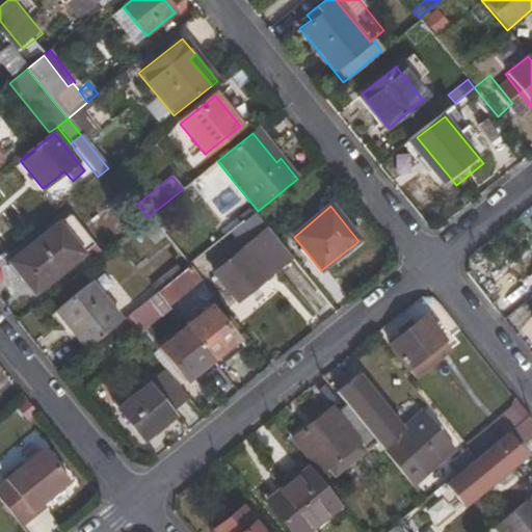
[(262,224),(254,214),(242,224),(243,225),(229,237),(236,245),(262,224)]
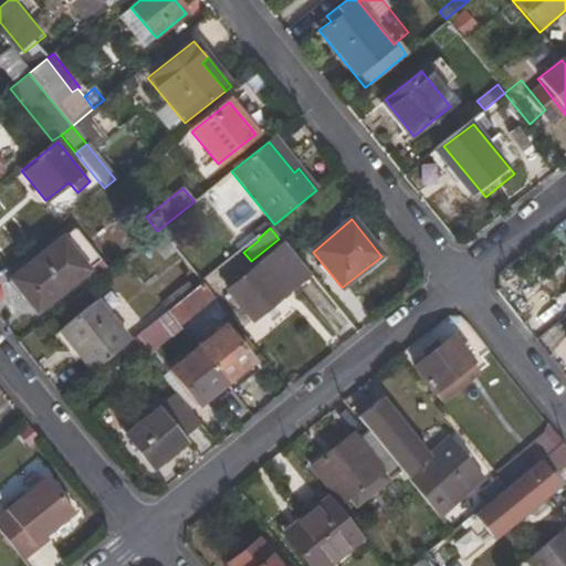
[(10,280),(37,312),(86,272),(61,240),(10,280)]
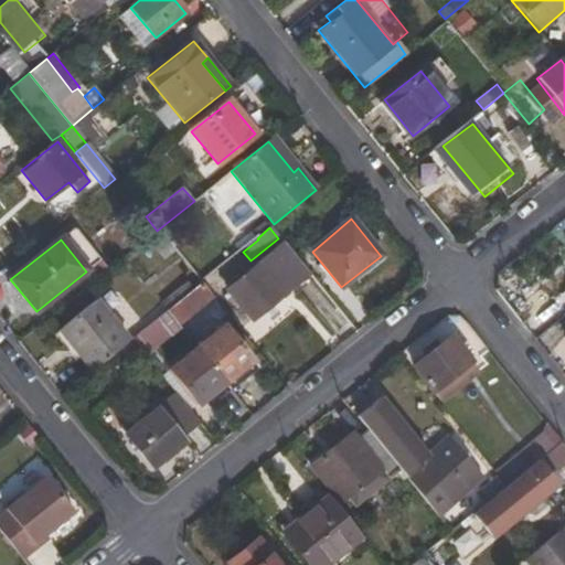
[(225,290),(251,321),(308,274),(283,244),(225,290)]
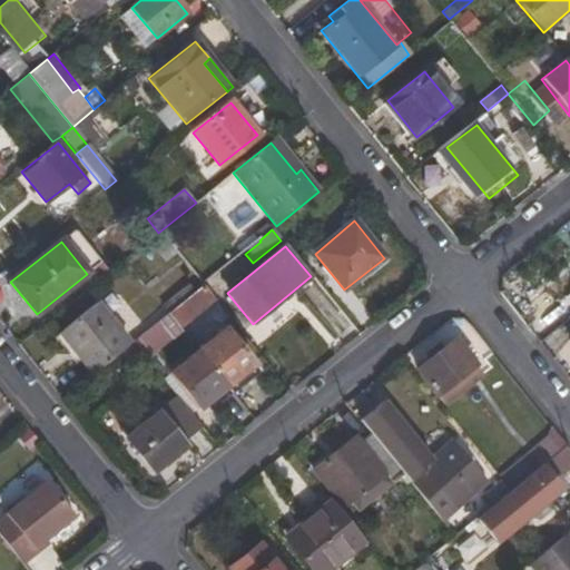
[(161,307),(168,314),(195,293),(188,285),(161,307)]
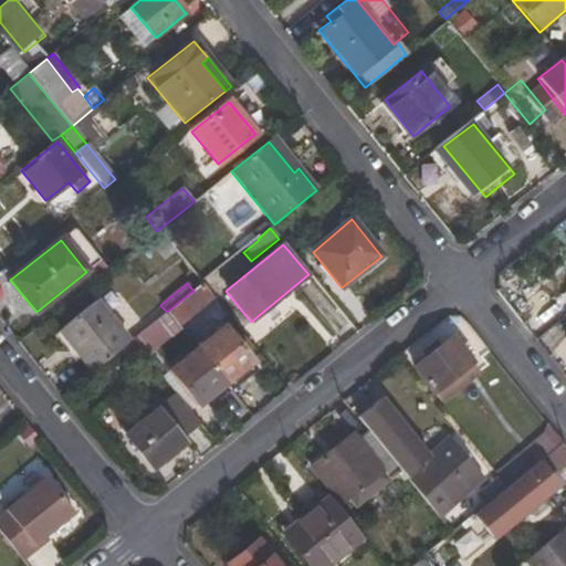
[(190,318),(215,301),(201,284),(194,291),(167,312),(184,333),(194,323),(190,318)]
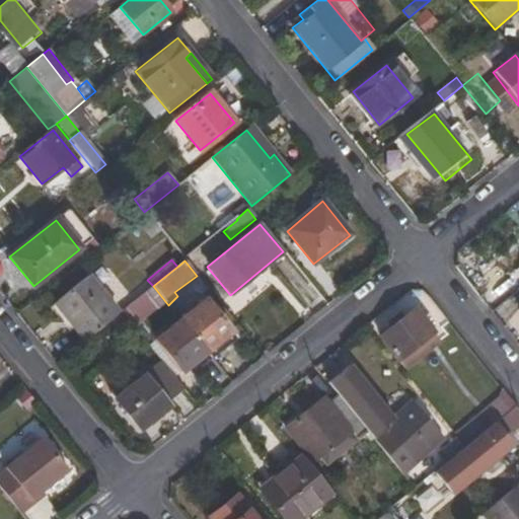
[(87,275),(53,303),(84,342),(99,328),(120,313),(87,275)]
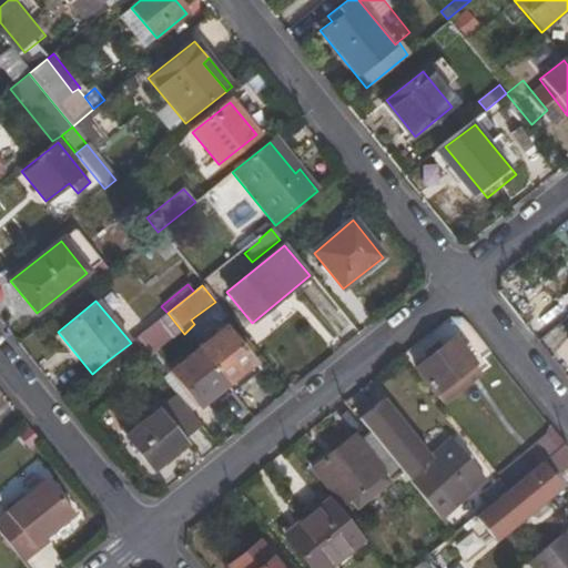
[(149,355),(173,335),(160,318),(135,340),(149,355)]
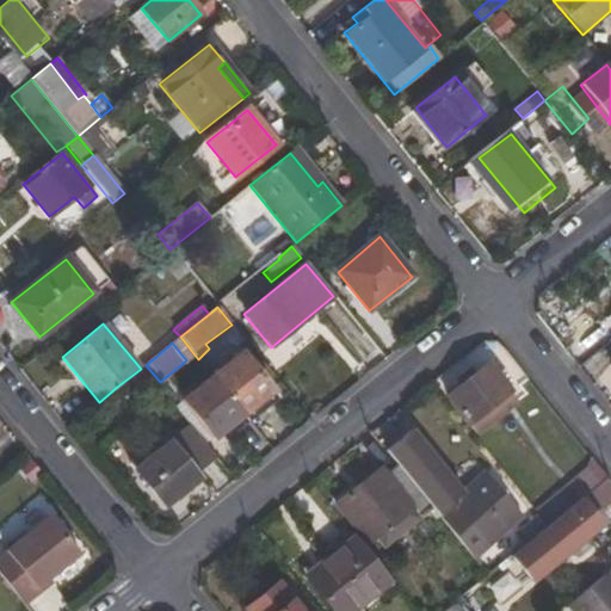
[(184,400),(214,437),(242,414),(271,390),(241,353),(184,400)]
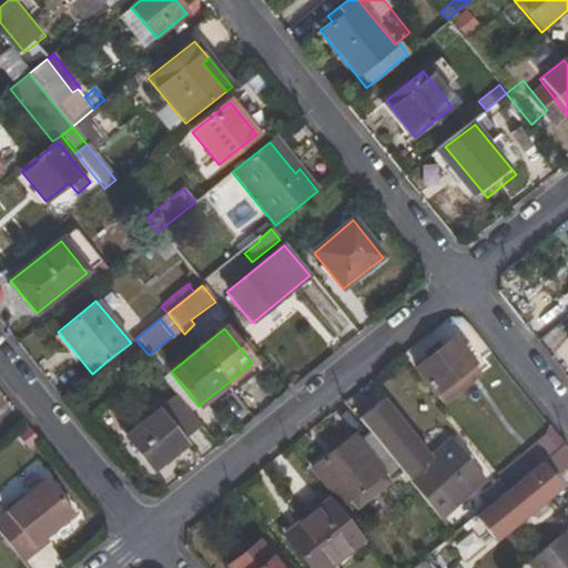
[(462,389),(453,377),(468,366),(472,363),(454,341),(416,369),(434,392),(437,388),(447,399),(462,389)]
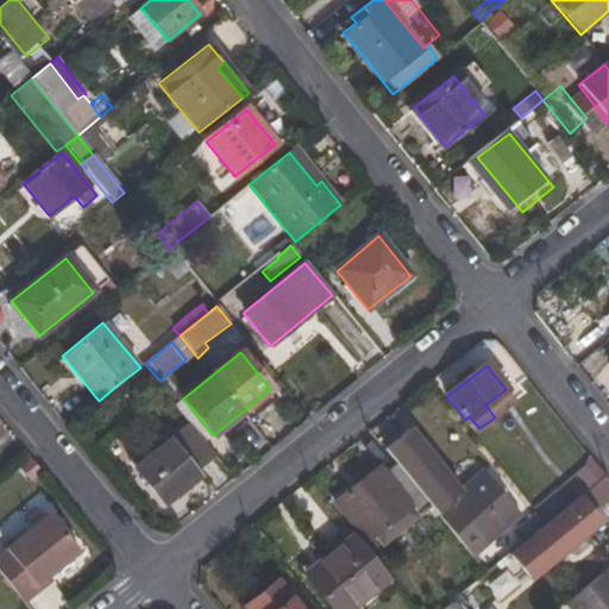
[(135,406),(157,388),(140,368),(117,385),(135,406)]
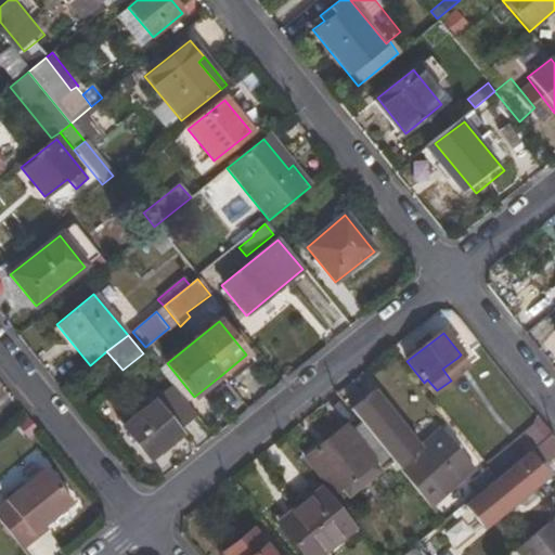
[(227,383),(252,362),(246,355),(220,376),(227,383)]
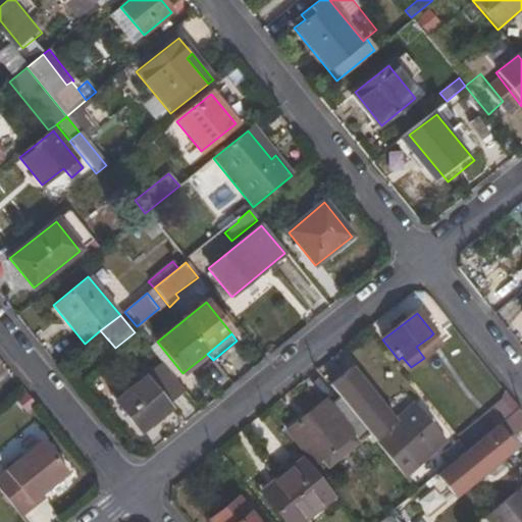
[(424,358),(437,347),(430,336),(416,347),(424,358)]
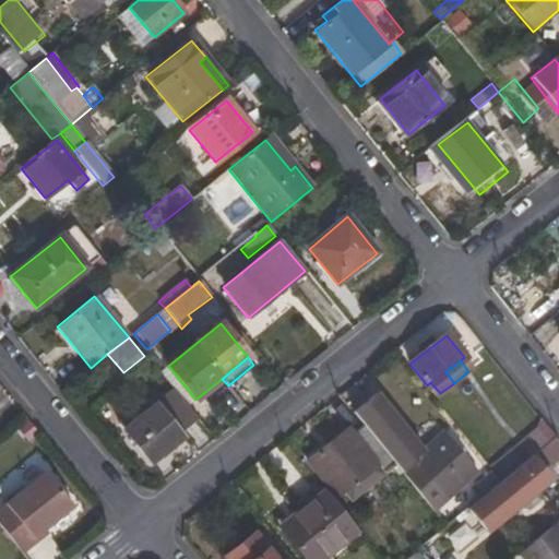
[(181,439),(178,433),(197,419),(171,389),(134,419),(128,413),(118,423),(151,463),(181,439)]
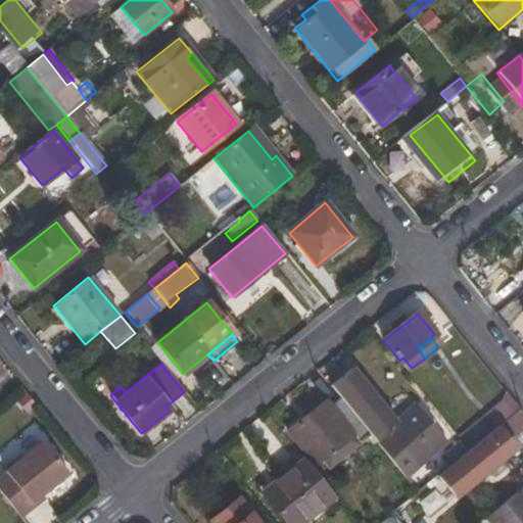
[(396,425),(352,370),(331,387),(339,397),(369,435),(405,479),(445,442),(416,408),(396,425)]
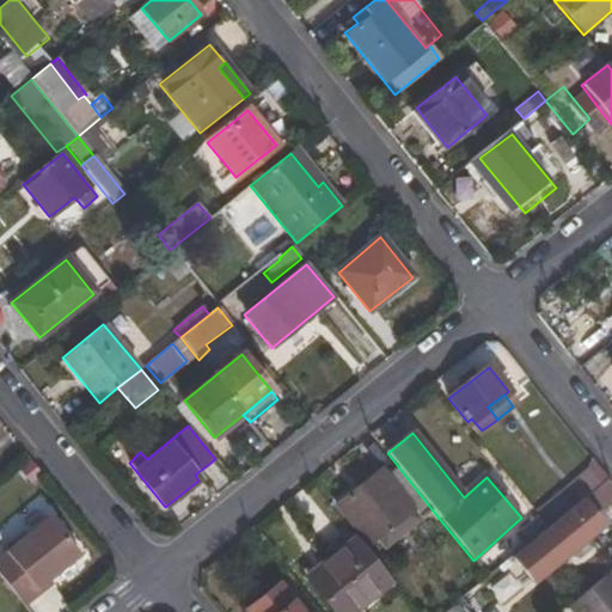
[(335,507),(374,556),(432,509),(397,465),(375,483),(372,478),(335,507)]
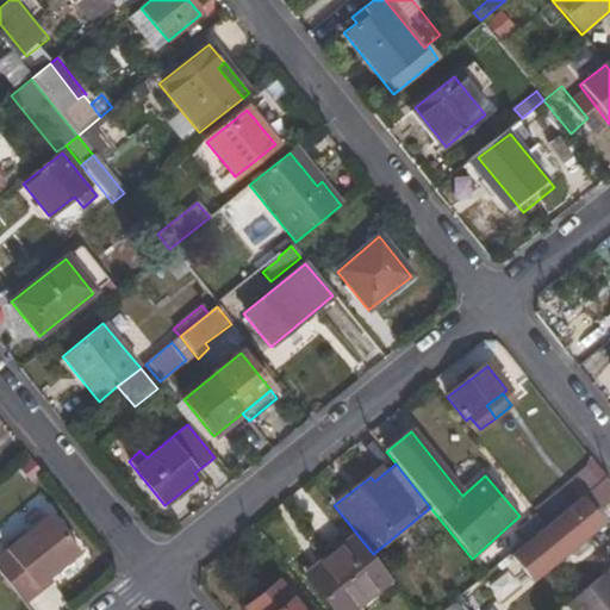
[(537,508),(548,523),(601,483),(586,466),(537,508)]
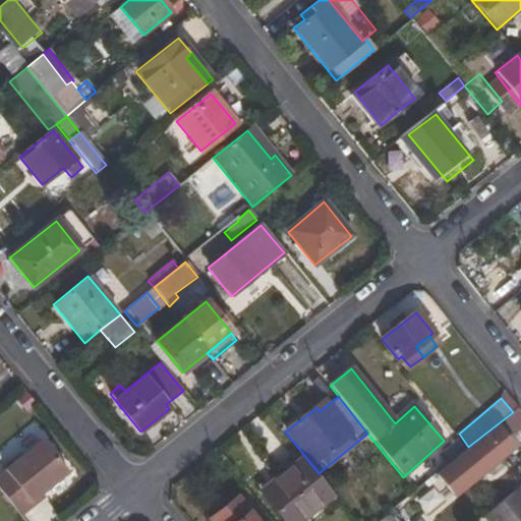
[(509,438),(520,428),(520,412),(518,408),(513,412),(467,451),(430,479),(443,494),(448,490),(452,495),(482,469),(486,474),(490,475),(502,467),(501,461),(498,456),(514,443),(509,438)]
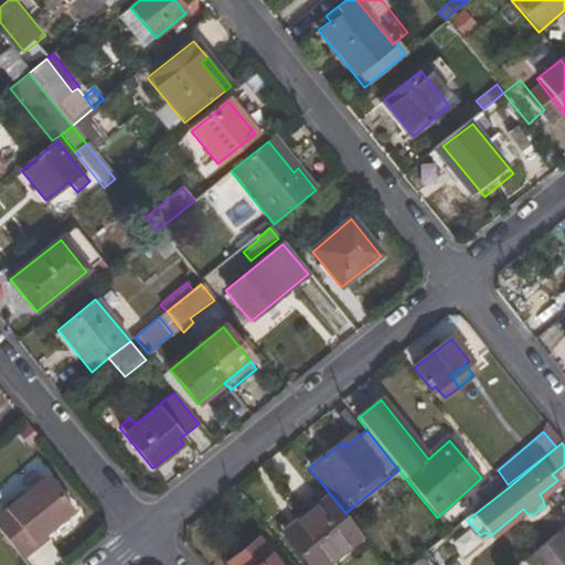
[(72,512),(43,478),(0,513),(0,535),(20,561),(36,548),(33,544),(43,535),(72,512)]
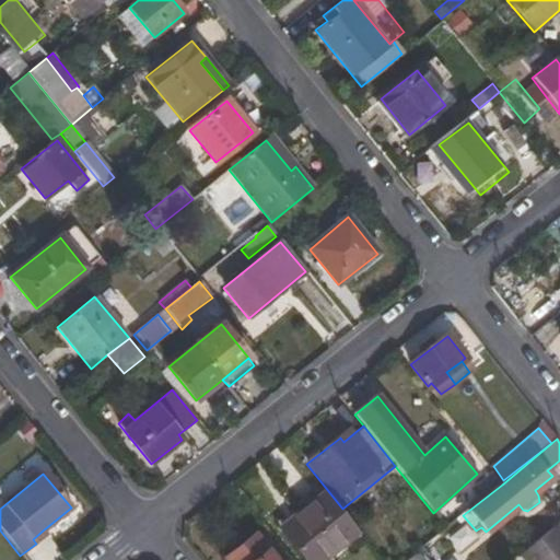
[(307,559),(322,559),(358,533),(325,493),(299,513),(301,516),(283,529),(307,559)]
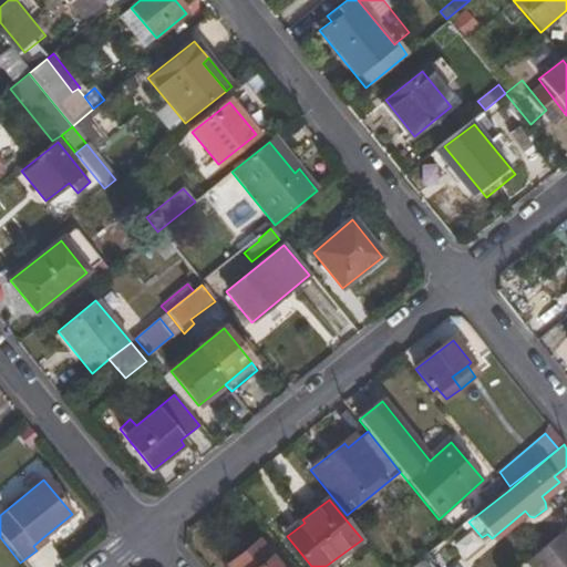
[(296,512),(278,526),(287,536),(305,523),(302,519),(296,512)]
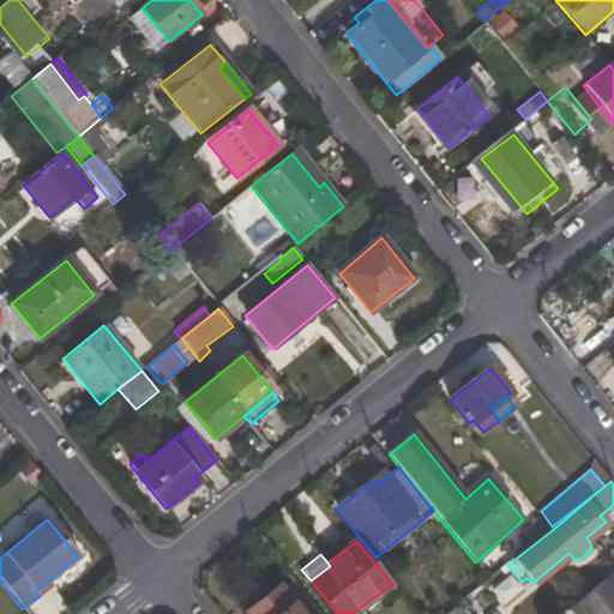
[(575,613),(613,613),(613,579),(611,575),(570,608),(575,613)]
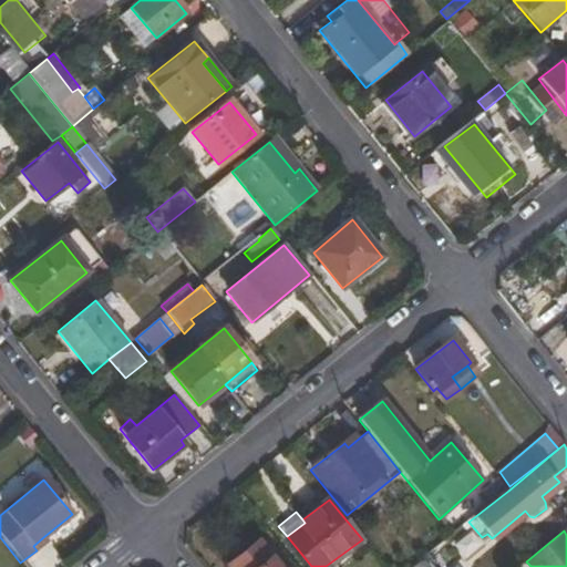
[(37,550),(47,542),(43,537),(33,546),(37,550)]
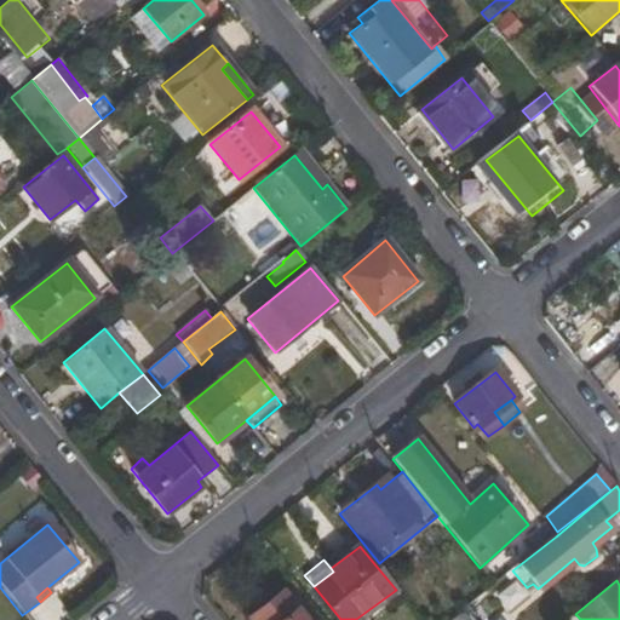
[(251,619),(303,619),(282,593),(251,619)]
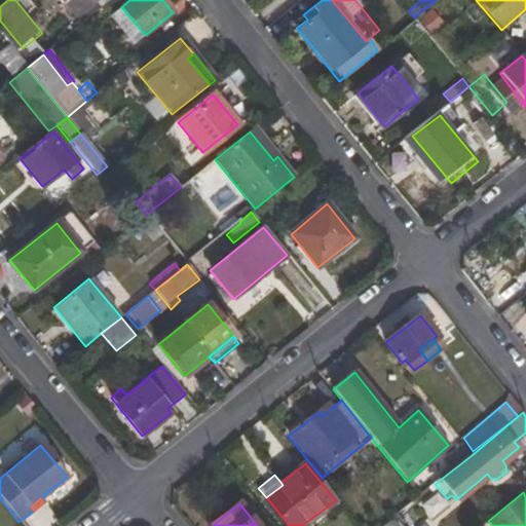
[(424,525),(412,510),(408,513),(404,509),(393,518),(400,525),(404,525),(405,525),(424,525)]
